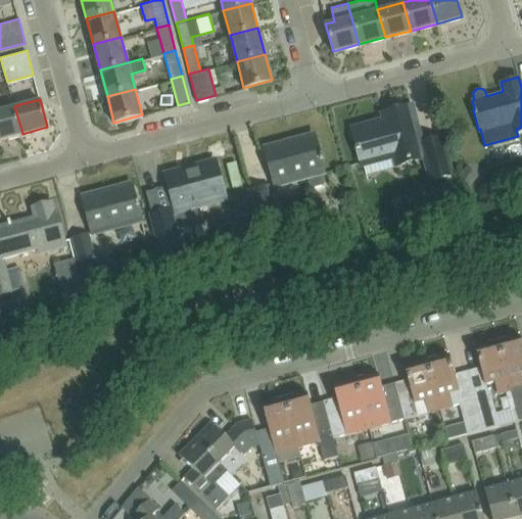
[(381,124),(353,131),(358,144),(356,145),(356,147),(358,147),(362,159),(393,151),(395,159),(423,152),(411,105),(389,111),(392,123),(381,125),(381,124)]
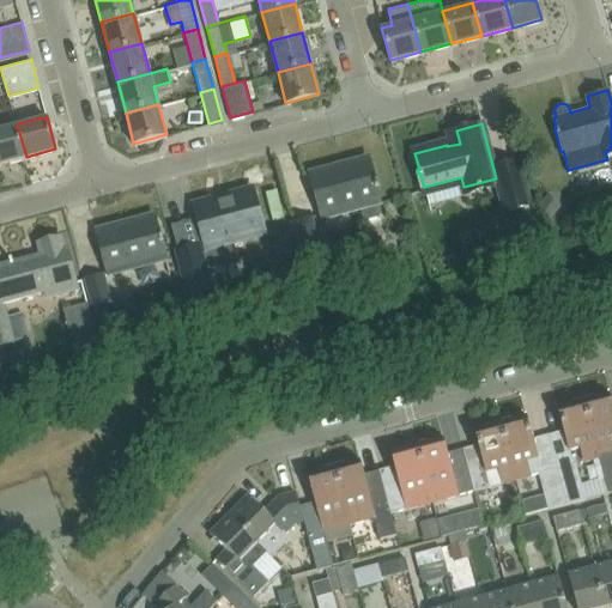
[(17,125),(0,128),(0,163),(26,157),(17,125)]
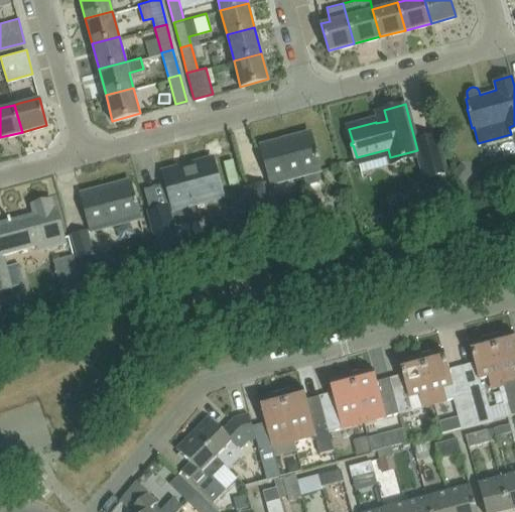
[(436,134),(420,138),(424,155),(418,157),(423,174),(436,171),(439,182),(447,180),(436,134)]
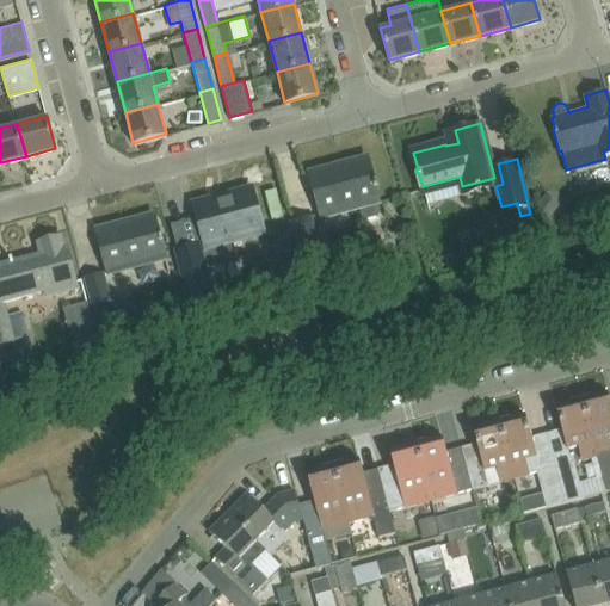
[(375,179),(373,180),(368,160),(346,166),(347,168),(333,173),(331,165),(308,171),(320,215),(358,205),(361,214),(365,216),(376,214),(380,208),(377,199),(379,199),(375,186),(377,185),(375,179)]
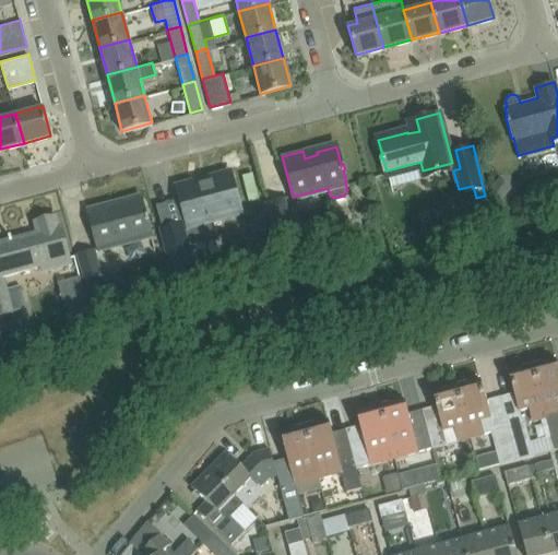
[(177,185),(188,226),(241,212),(229,170),(177,185)]
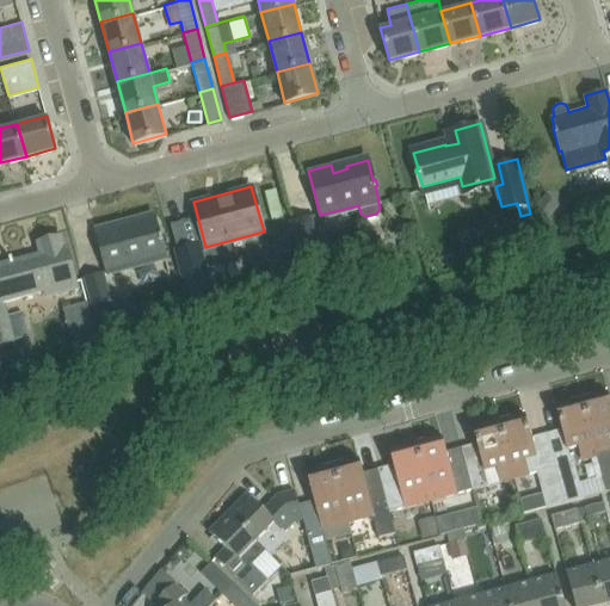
[(553,209),(537,197),(530,205),(546,217),(553,209)]
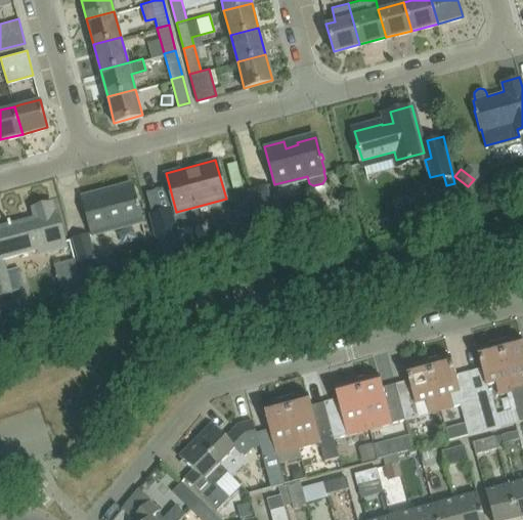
[(324,185),(328,197),(345,192),(343,182),(324,185)]
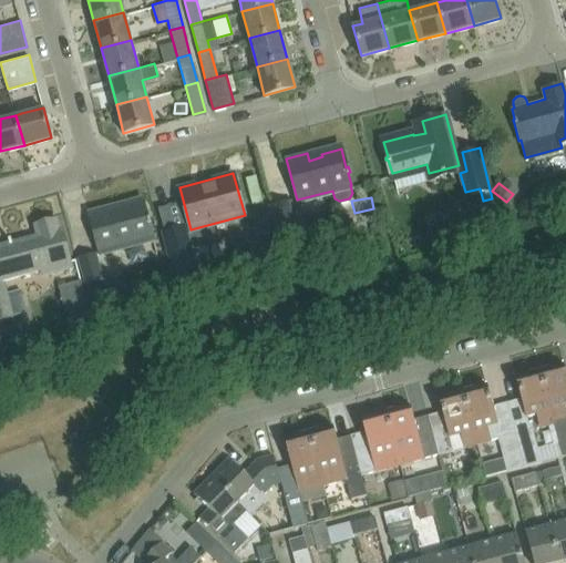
[(271,204),(285,256),(304,251),(290,200),(271,204)]
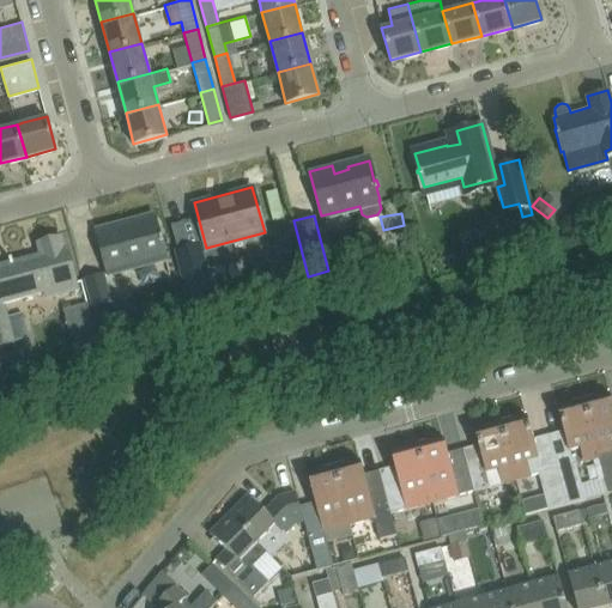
[(165,256),(155,219),(120,229),(117,223),(95,229),(107,272),(165,256)]
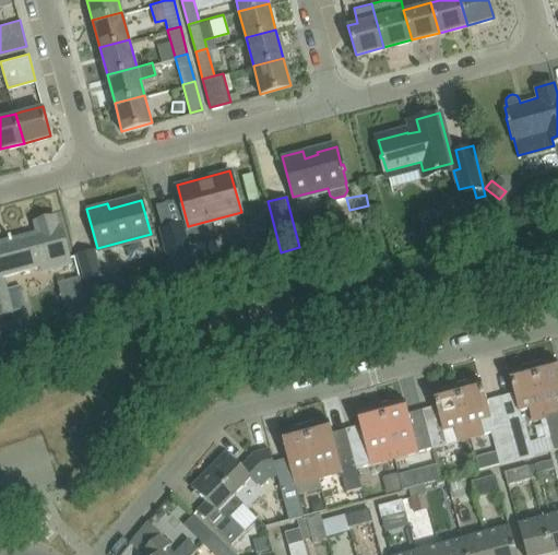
[(466,235),(484,219),(477,211),(460,227),(466,235)]
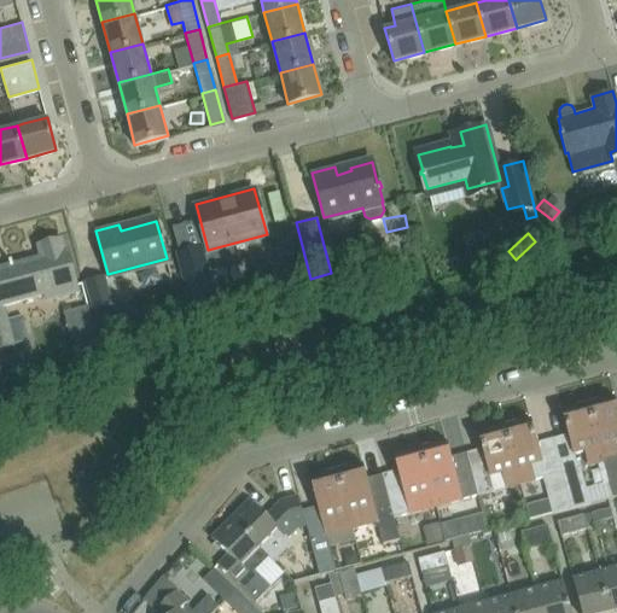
[(289,234),(268,239),(272,257),(294,252),(289,234)]
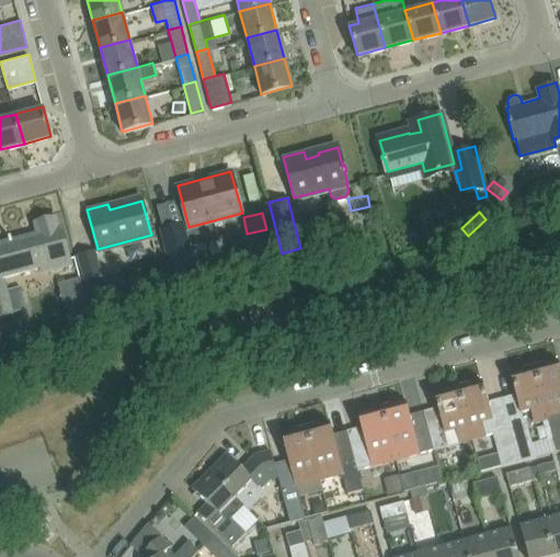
[(0,274),(46,262),(47,268),(68,262),(67,257),(65,247),(59,225),(57,226),(55,215),(33,220),(36,231),(11,238),(10,235),(7,236),(8,239),(0,240),(0,274)]
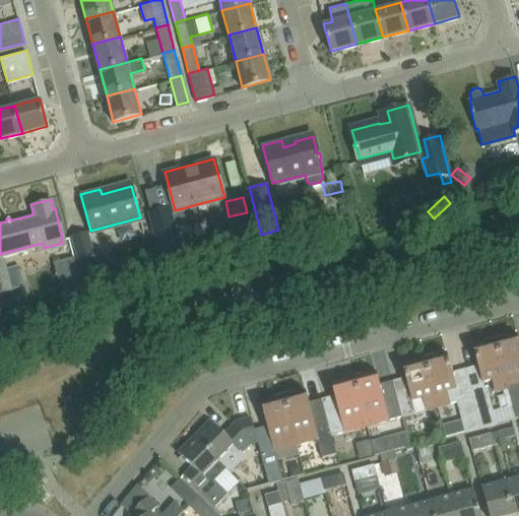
[(346,200),(337,203),(339,212),(340,212),(349,209),(346,200)]
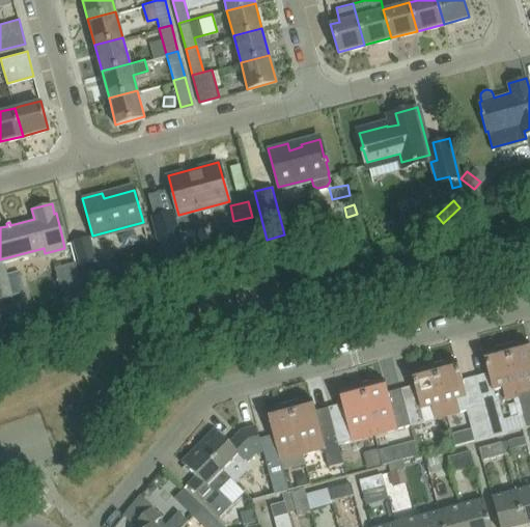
[(164,254),(165,254),(167,264),(183,259),(179,250),(182,250),(171,212),(154,217),(164,254)]
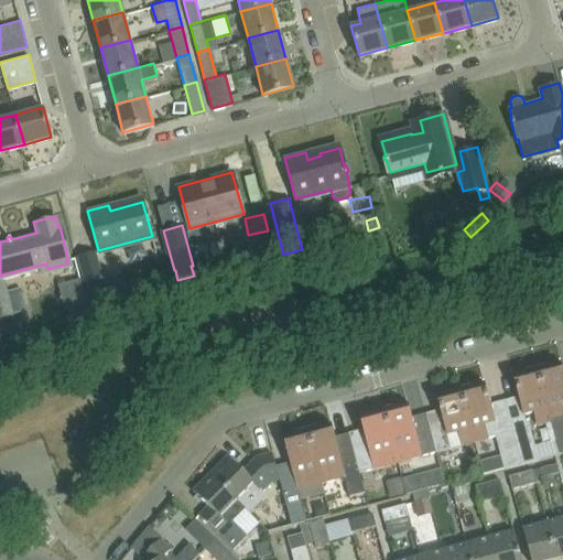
[(79,256),(93,303),(115,297),(108,276),(101,277),(95,252),(79,256)]
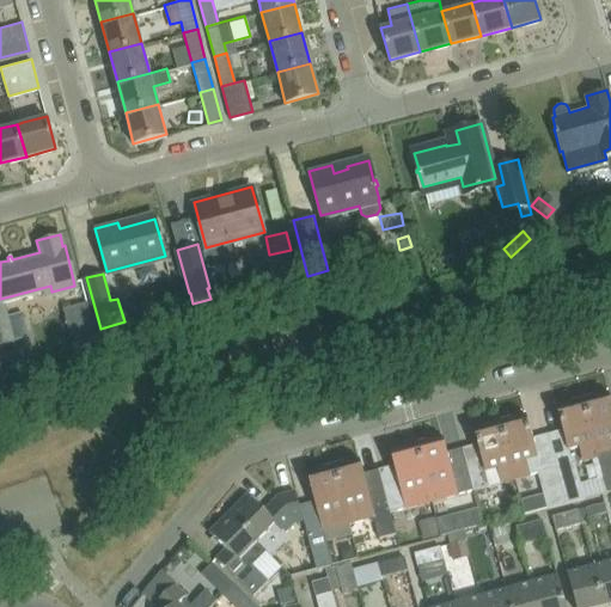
[(97,339),(95,330),(87,301),(63,307),(74,347),(97,339)]
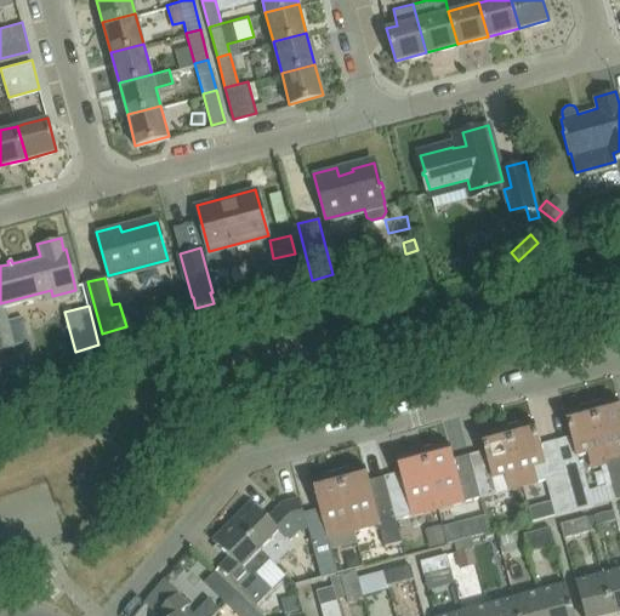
[(17,315),(7,318),(5,311),(0,312),(0,347),(24,341),(17,315)]
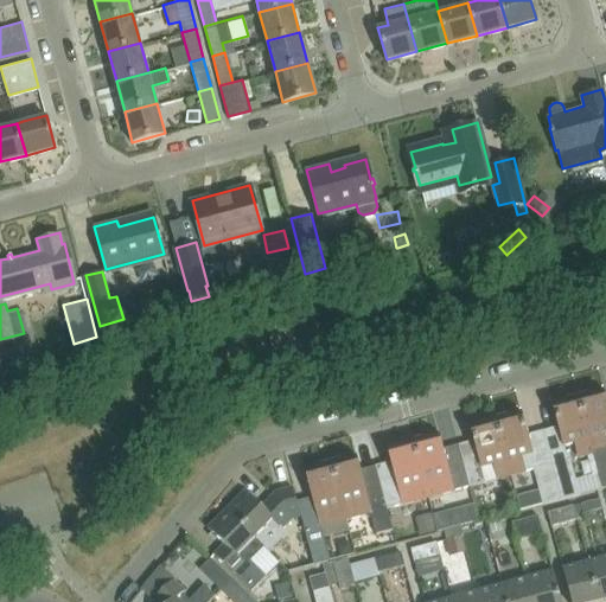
[(603,386),(576,394),(592,450),(600,485),(605,484),(605,437),(605,433),(605,431),(605,401),(603,386)]
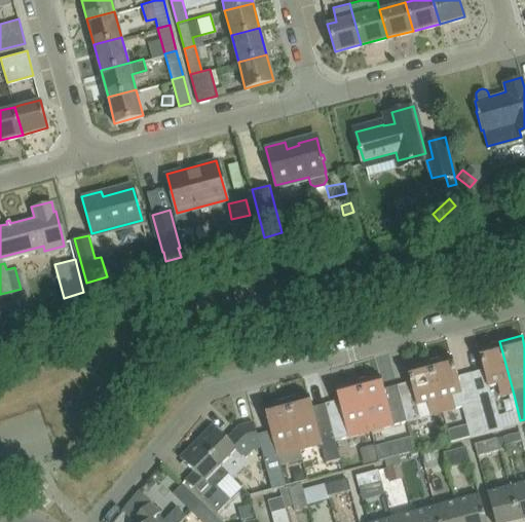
[(476,397),(477,397),(485,431),(501,426),(492,393),(491,393),(488,384),(498,381),(501,394),(513,390),(499,341),(477,347),(482,367),(469,371),(476,397)]
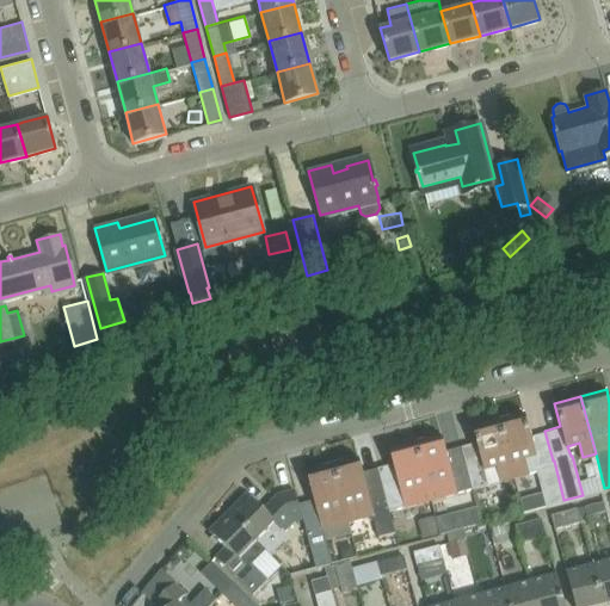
[(524,412),(498,419),(513,476),(527,472),(536,470),(535,465),(538,465),(535,455),(530,434),(524,412)]
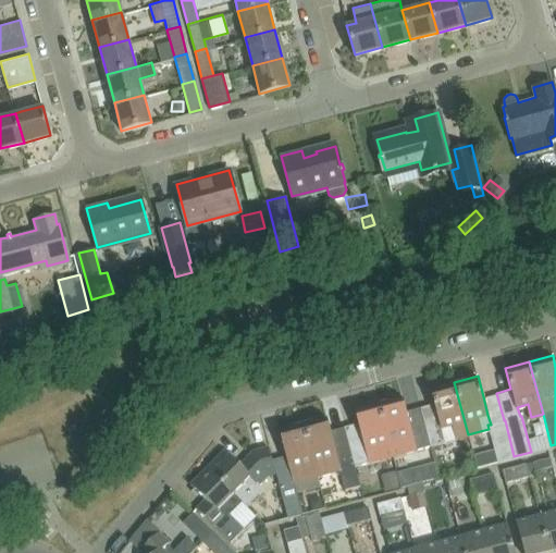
[(433,403),(419,406),(430,444),(468,434),(454,382),(430,389),(433,403)]
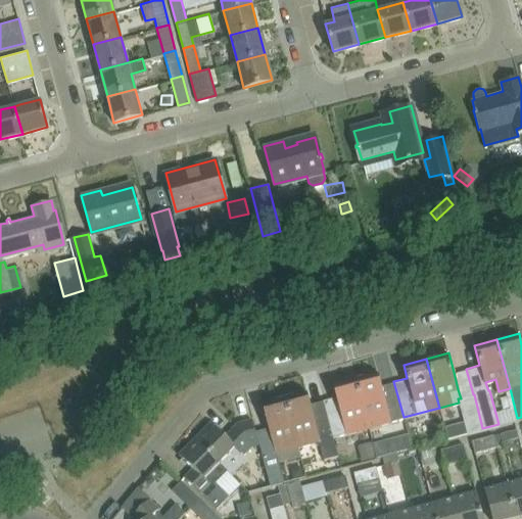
[(368,426),(404,417),(393,381),(381,385),(377,372),(354,378),(368,426)]
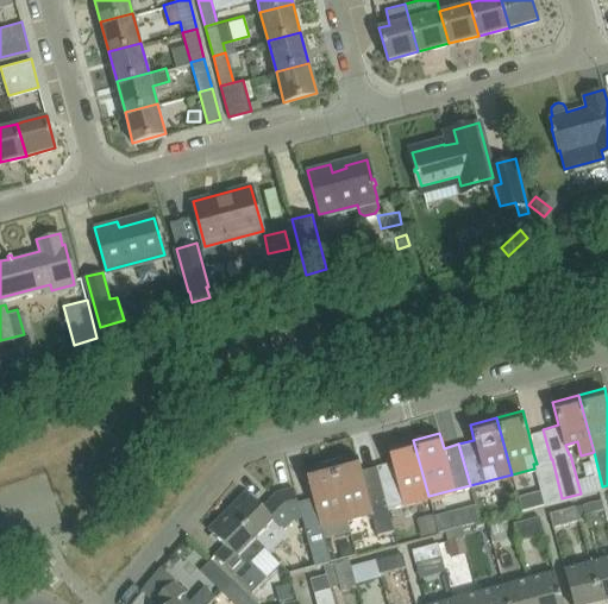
[(402,503),(415,499),(428,496),(413,440),(387,447),(390,461),(376,465),(387,507),(402,503)]
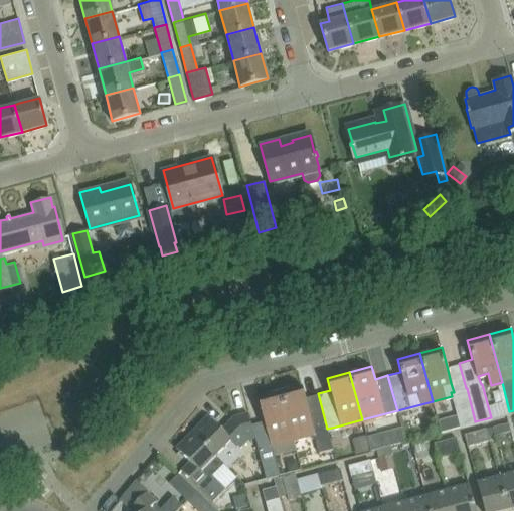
[(302,384),(280,390),(292,439),(314,433),(318,451),(332,447),(327,429),(318,393),(305,397),(302,384)]
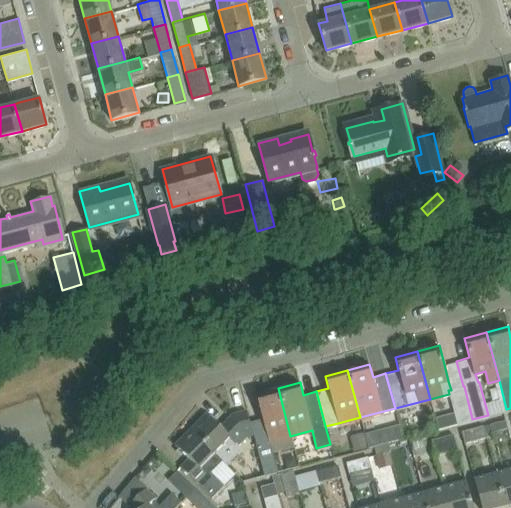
[(451,390),(448,390),(449,394),(457,423),(472,419),(463,386),(451,390)]
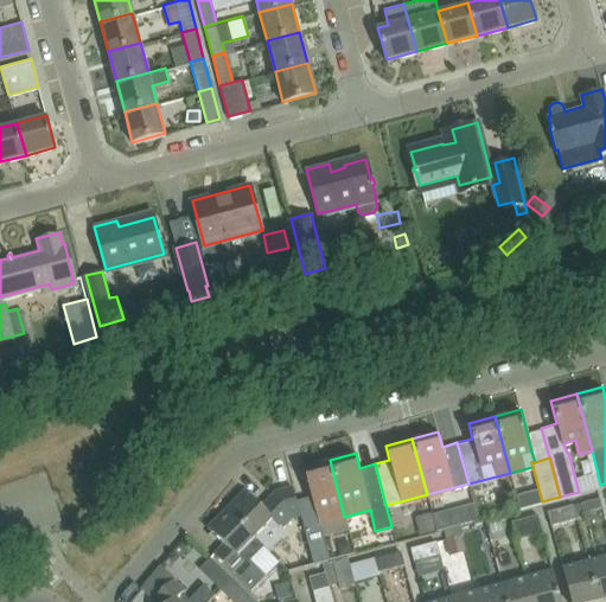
[(330,460),(304,467),(310,490),(318,522),(319,522),(323,535),(348,529),(344,517),(330,460)]
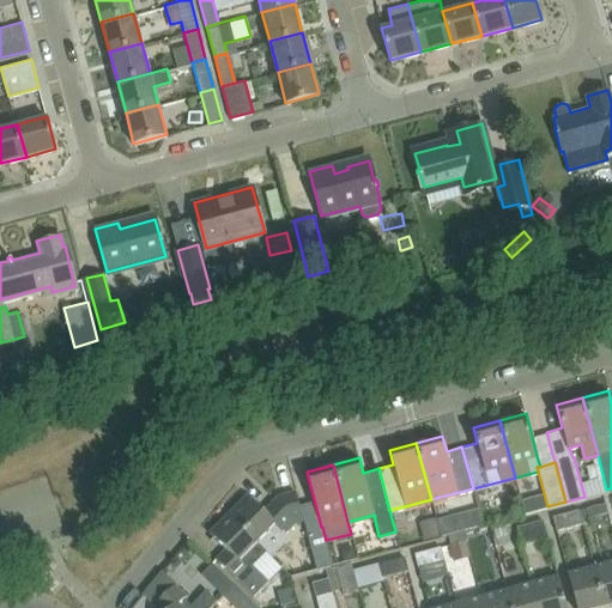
[(303,518),(295,490),(278,493),(262,510),(246,493),(228,512),(265,549),(271,555),(290,536),(284,532),(295,522),(303,518)]
